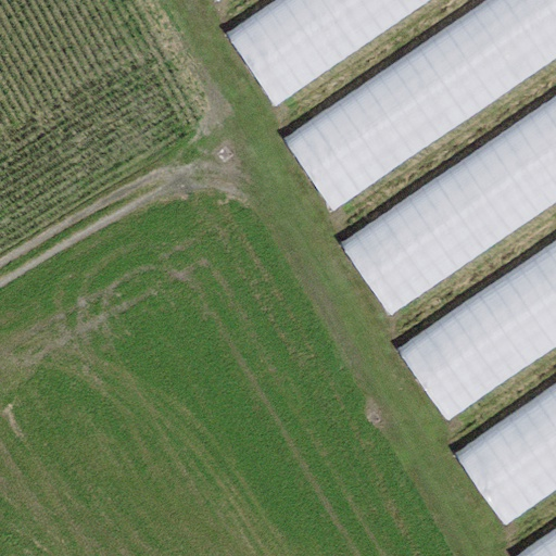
[(434,0),(280,0),(228,36),(277,108),(434,0)]
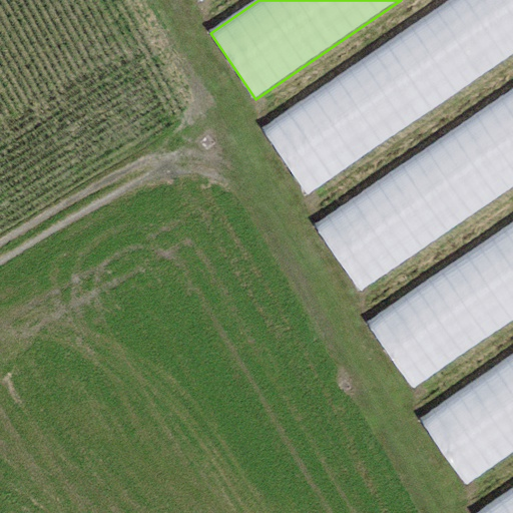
[(512,50),(512,0),(445,0),(259,127),(304,192),(512,50)]
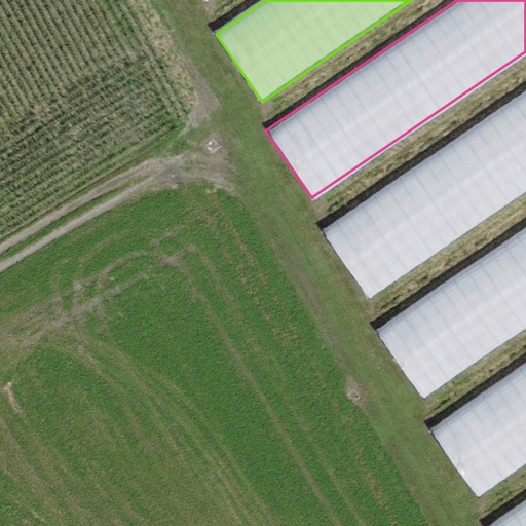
[(525,190),(525,90),(322,230),(368,298),(525,190)]
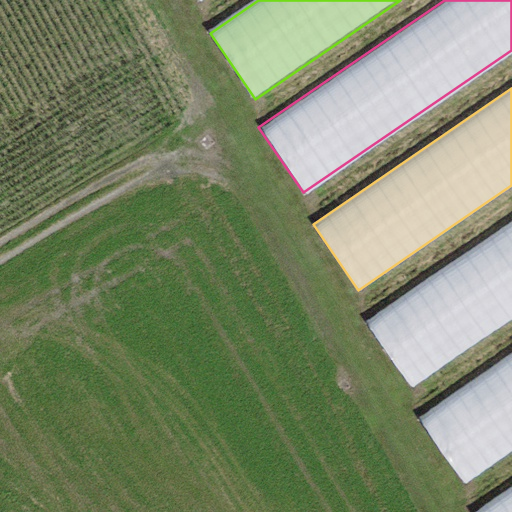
[(511,316),(511,220),(366,320),(411,386),(511,316)]
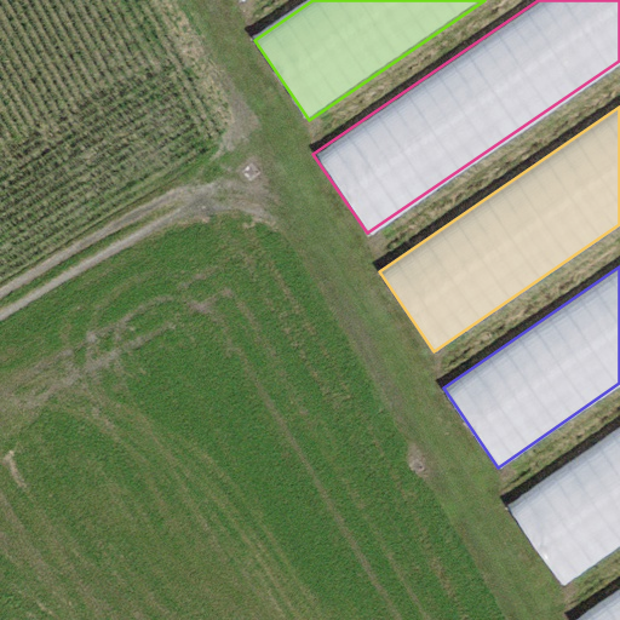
[(619,546),(619,430),(509,506),(563,586),(619,546)]
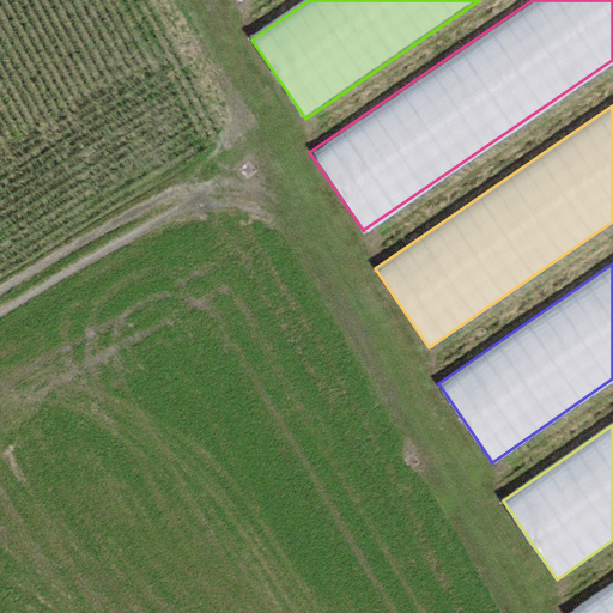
[(612,612),(612,583),(570,612),(612,612)]
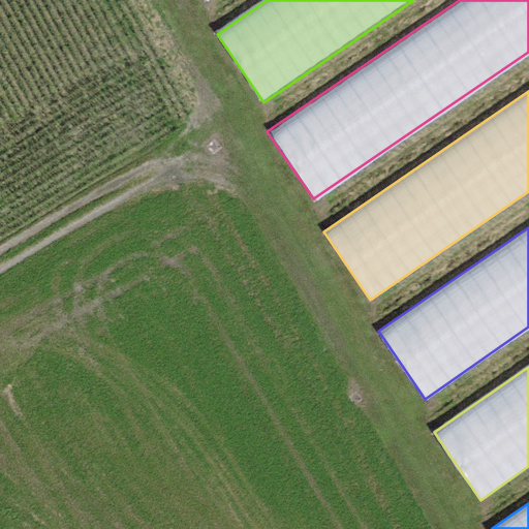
All buildings are outlined.
